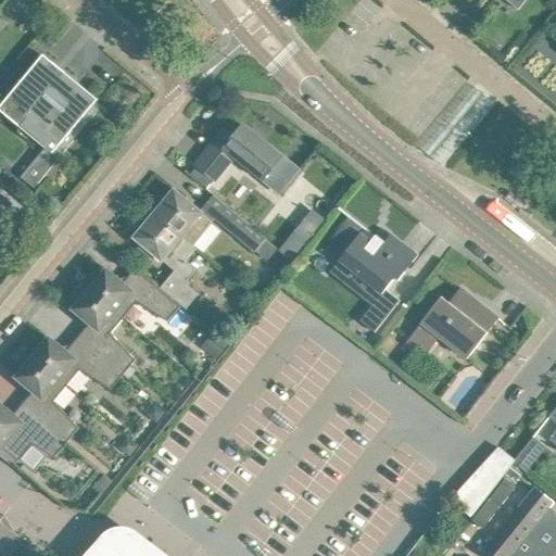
[(505,0),(518,10),(526,0),(505,0)]
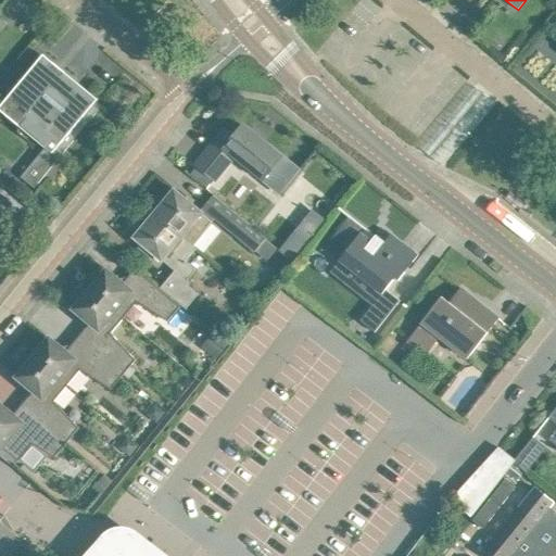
[(102,106),(96,101),(98,100),(43,55),(28,74),(19,65),(0,87),(10,96),(0,106),(0,110),(53,153),(57,149),(62,153),(102,106)]
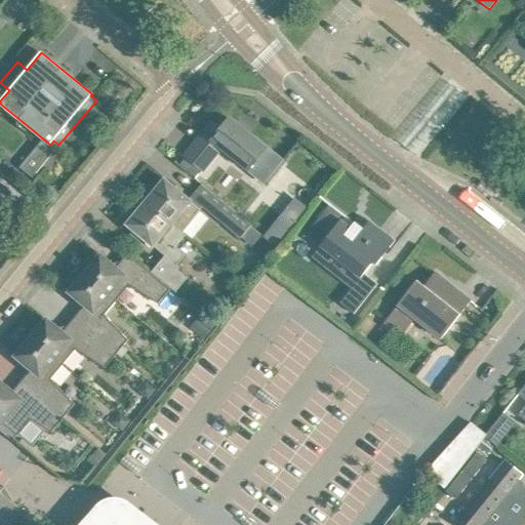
[(282,158),(281,160),(229,119),(214,137),(205,130),(185,156),(203,170),(220,148),(265,182),(282,160),(283,161),(284,159),(282,158)]
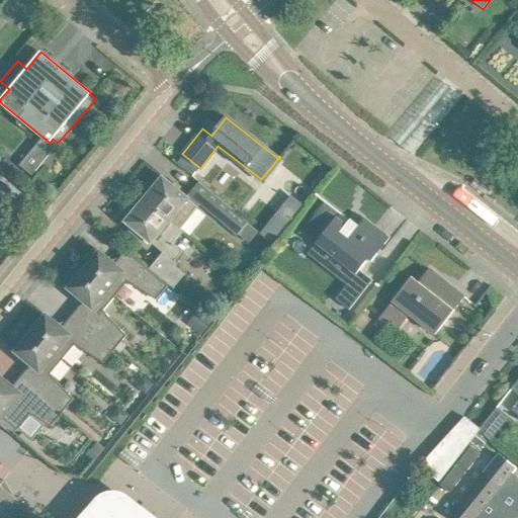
[(197,206),(188,199),(188,198),(162,176),(144,198),(182,230),(191,219),(188,218),(197,206)]
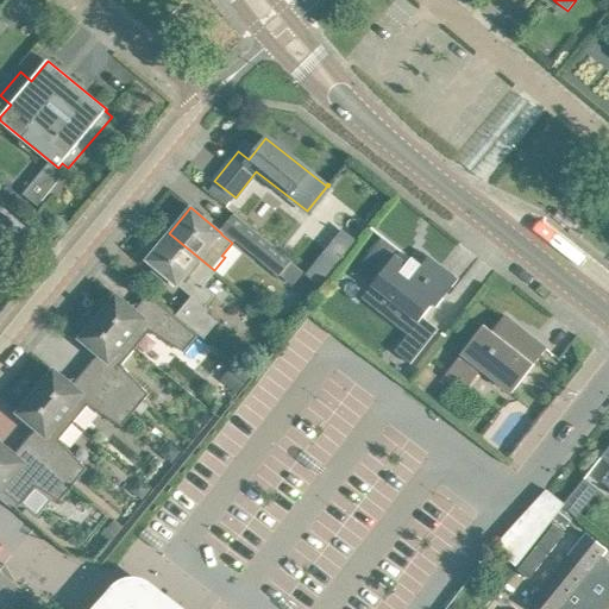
[(223,230),(281,277),(293,263),(234,215),(223,230)]
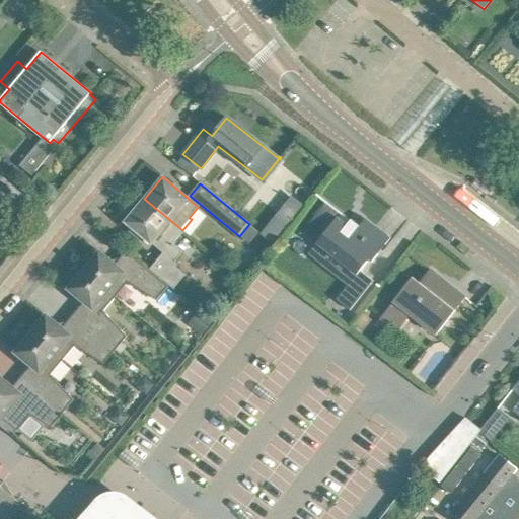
[(181,230),(182,230),(144,199),(125,222),(132,227),(129,231),(141,241),(144,238),(151,244),(151,243),(163,253),(150,269),(174,289),(187,274),(177,267),(176,258),(182,251),(174,244),(184,232),(181,230)]
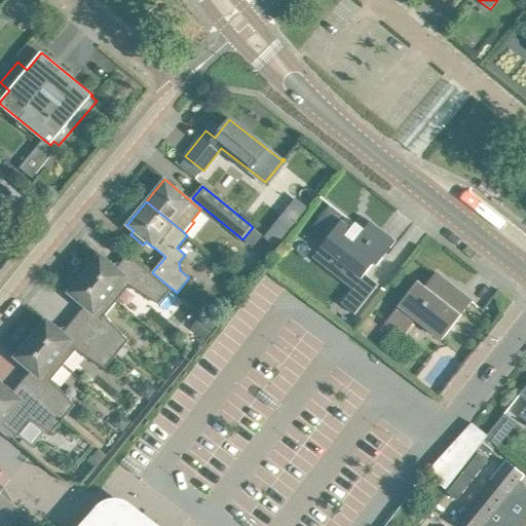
[(330,205),(312,227),(322,234),(320,237),(321,247),(346,266),(338,277),(351,289),(343,300),(355,311),(352,314),(353,315),(378,285),(365,274),(374,263),(377,265),(396,241),(370,221),(368,223),(364,229),(363,228),(362,230),(355,225),(357,223),(355,222),(354,224),(330,204),(330,205)]
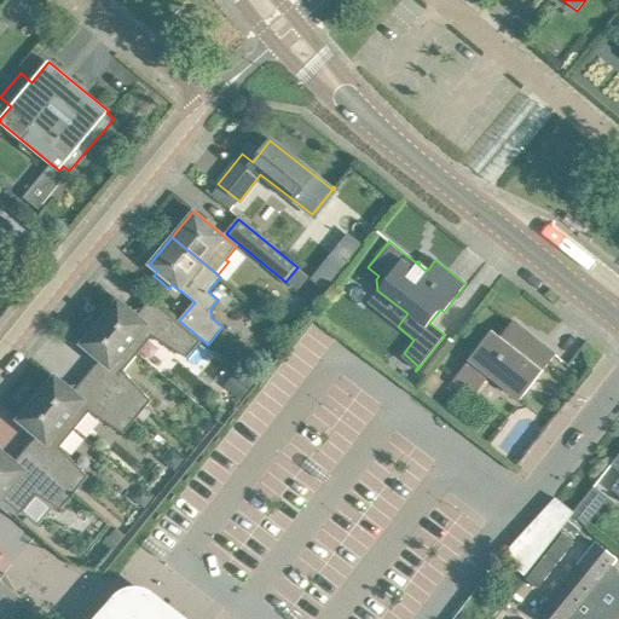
[(331,252),(310,279),(325,291),(347,265),(331,252)]
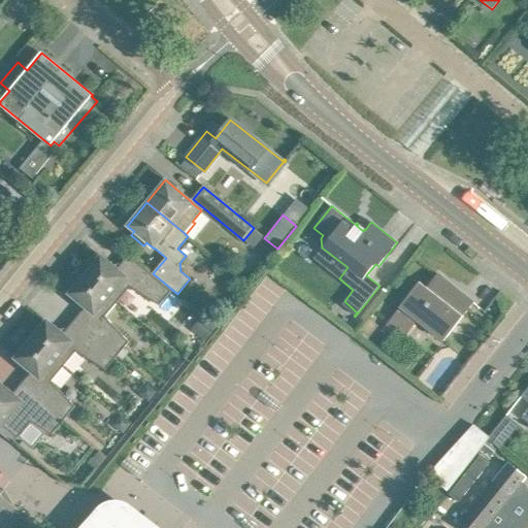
[(171,291),(128,255),(120,265),(112,267),(101,257),(96,264),(93,262),(86,271),(88,273),(86,275),(118,302),(130,287),(159,305),(171,291)]
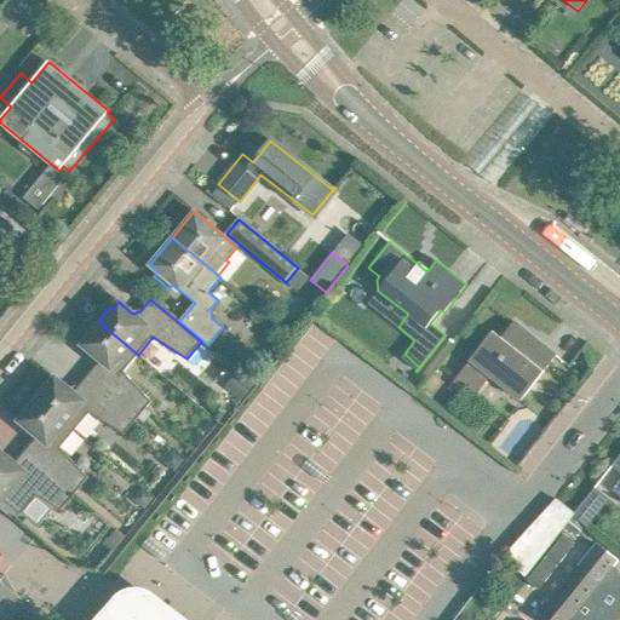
[(521,401),(557,355),(514,321),(500,338),(493,331),(448,386),(458,395),(464,386),(476,396),(491,377),(521,401)]
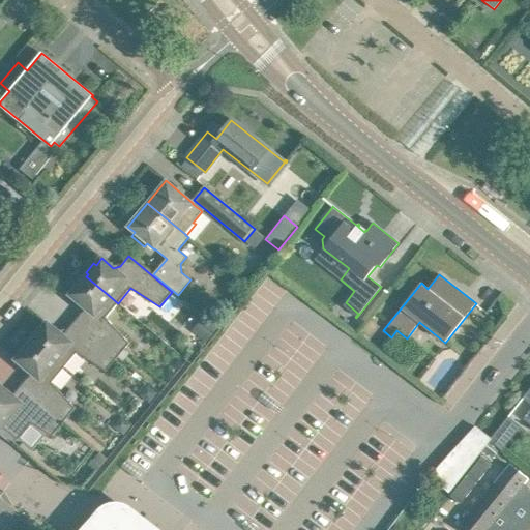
[(106,318),(118,303),(86,276),(84,278),(82,277),(75,287),(77,288),(70,295),(82,304),(83,312),(75,321),(118,357),(123,351),(129,344),(106,318)]
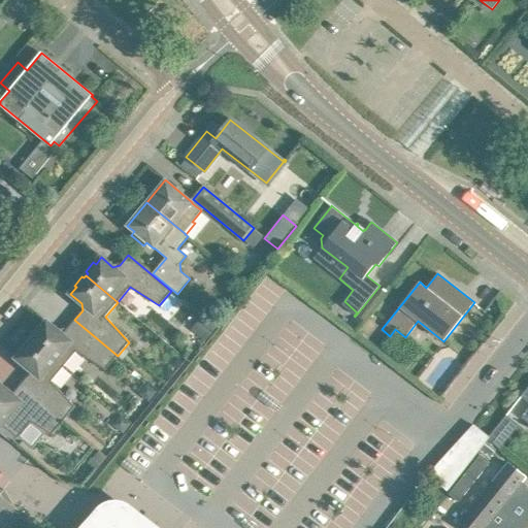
[(198,318),(187,331),(201,343),(212,329),(198,318)]
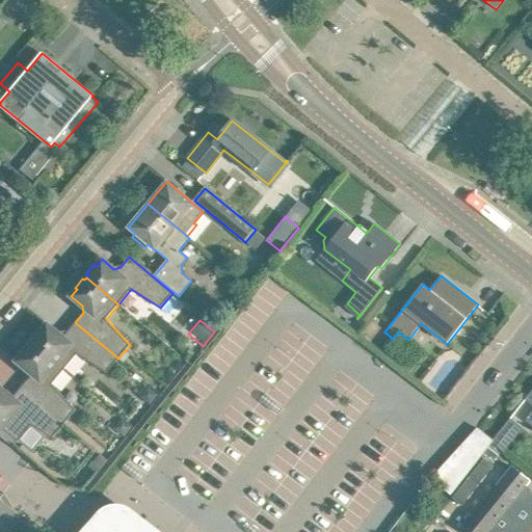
[(118,358),(75,322),(67,333),(59,334),(48,324),(42,331),(40,329),(32,339),(34,341),(32,343),(64,369),(77,354),(106,373),(118,358)]
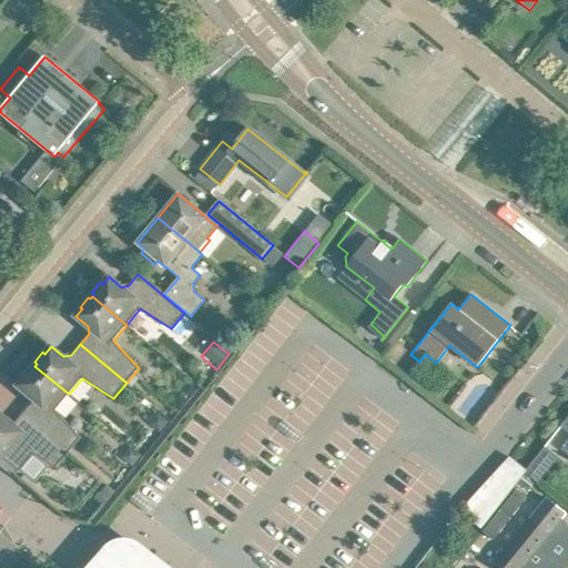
[(56,411),(69,394),(34,366),(32,368),(30,366),(22,376),(24,378),(18,386),(30,396),(30,404),(21,414),(68,453),(81,437),(56,411)]
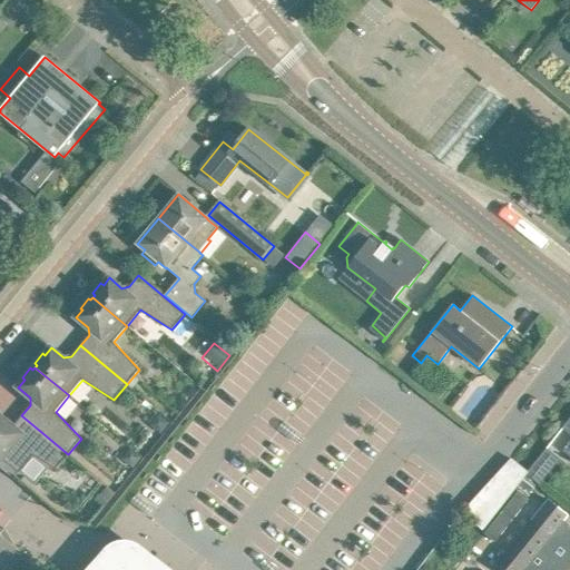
[(133,377),(127,384),(133,390),(138,383),(133,377)]
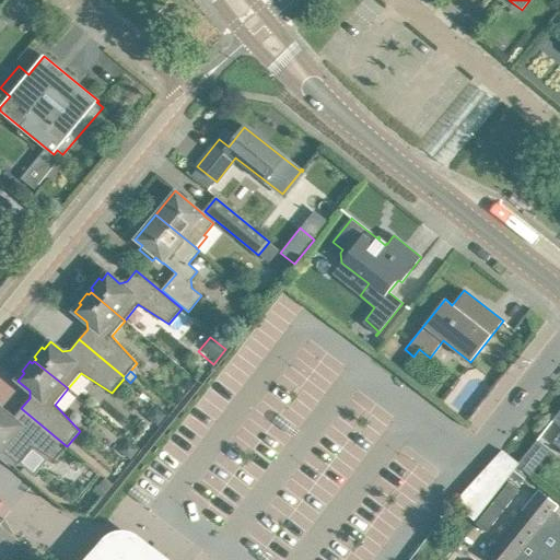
[(67,446),(21,408),(13,419),(0,407),(0,450),(19,465),(33,447),(55,462),(67,446)]
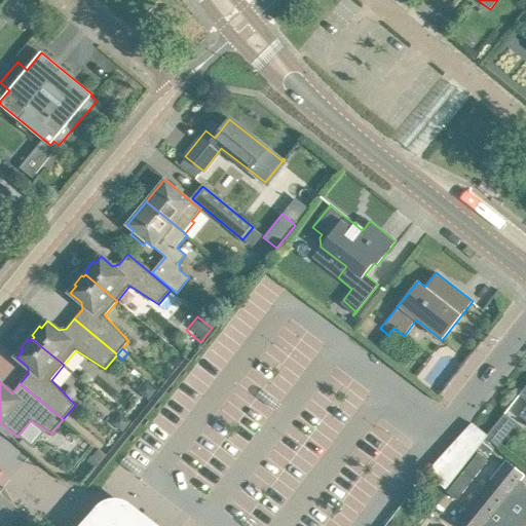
[(147,383),(138,393),(148,402),(157,391),(147,383)]
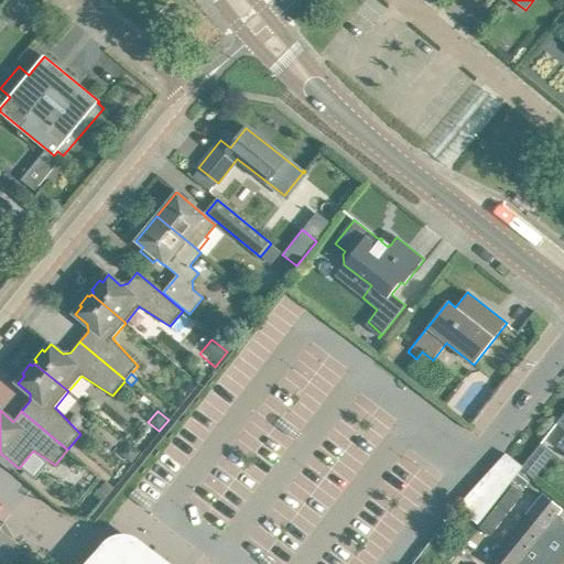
[(129,445),(120,456),(131,465),(140,454),(129,445)]
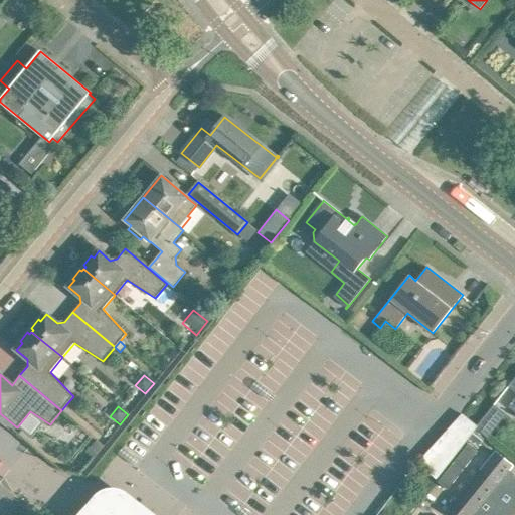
[(437,479),(477,426),(466,417),(466,418),(462,414),(418,462),(418,463),(437,479)]
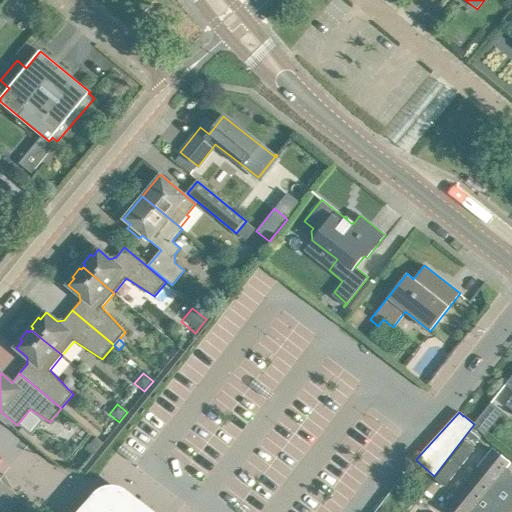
[(484,432),(474,424),(467,433),(478,441),(484,432)]
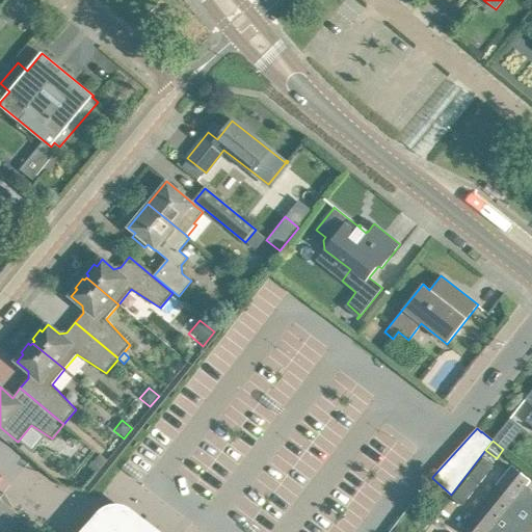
[(107,462),(100,455),(90,466),(99,473),(107,462)]
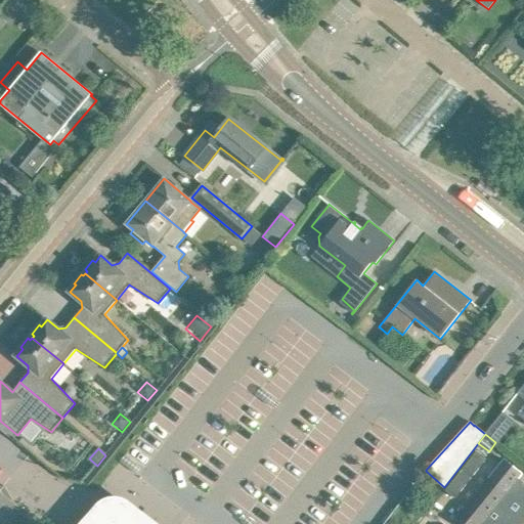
[(515,523),(520,523),(523,519),(523,507),(518,501),(488,478),(478,491),(454,520),(459,523),(496,523),(505,515),(515,523)]
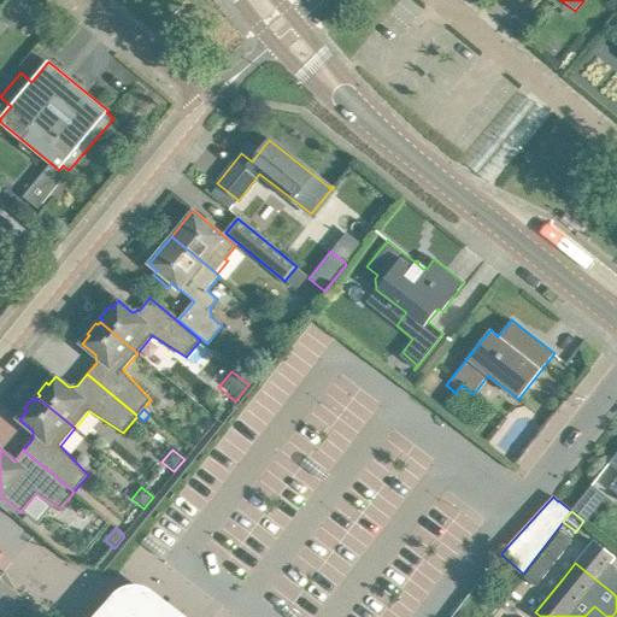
[(154,616),(140,606),(139,605),(137,604),(135,604),(134,604),(131,604),(130,605),(129,605),(128,606),(127,607),(118,616),(154,616)]
